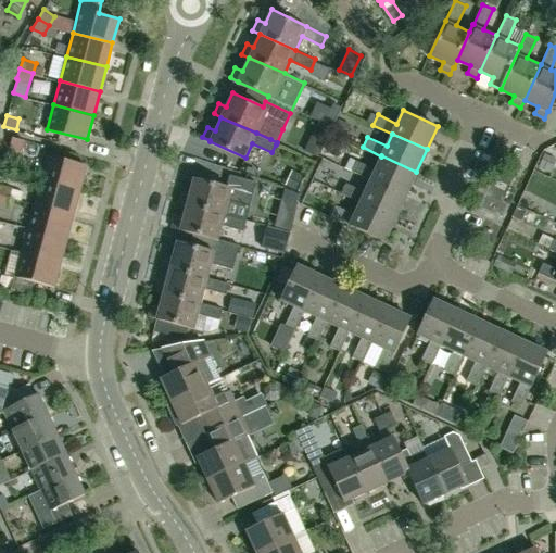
[(22,149),(25,138),(12,135),(10,146),(22,149)]
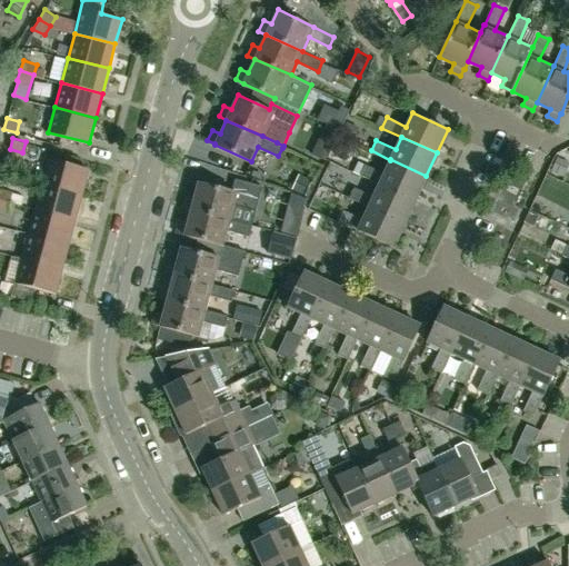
[(42,182),(82,194),(89,168),(49,158),(42,182)]
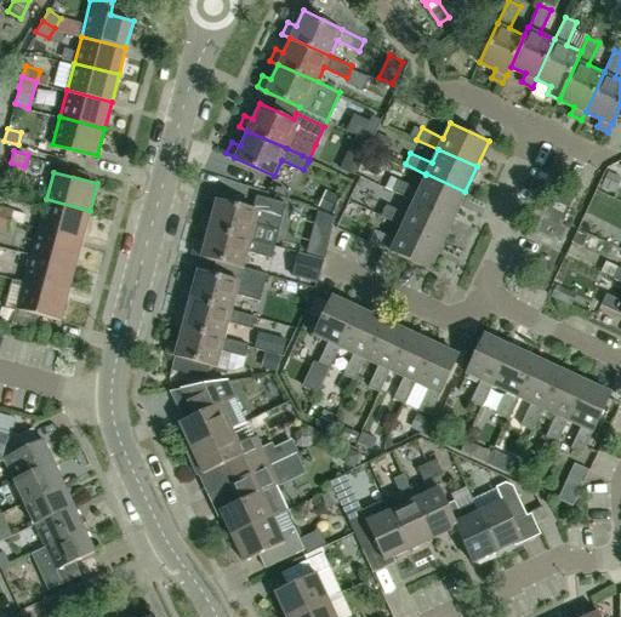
[(415,199),(454,217),(465,192),(426,173),(426,175),(420,188),(398,178),(391,173),(385,184),(398,192),(415,199)]
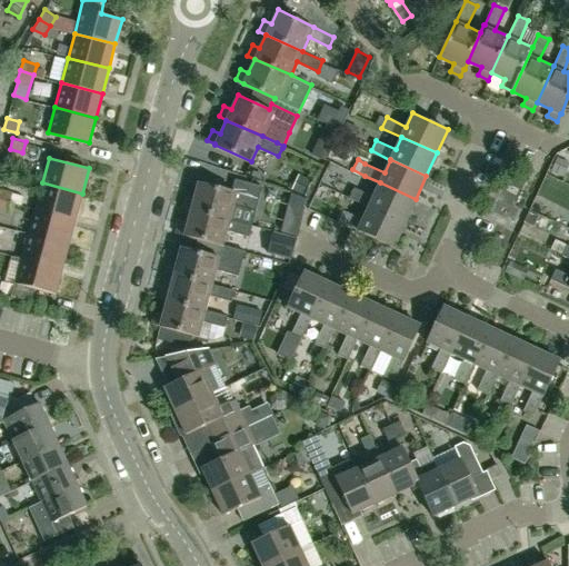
[(191,208),(230,218),(233,204),(256,209),(262,185),(236,177),(231,190),(199,181),(195,197),(186,195),(183,206),(191,208)]
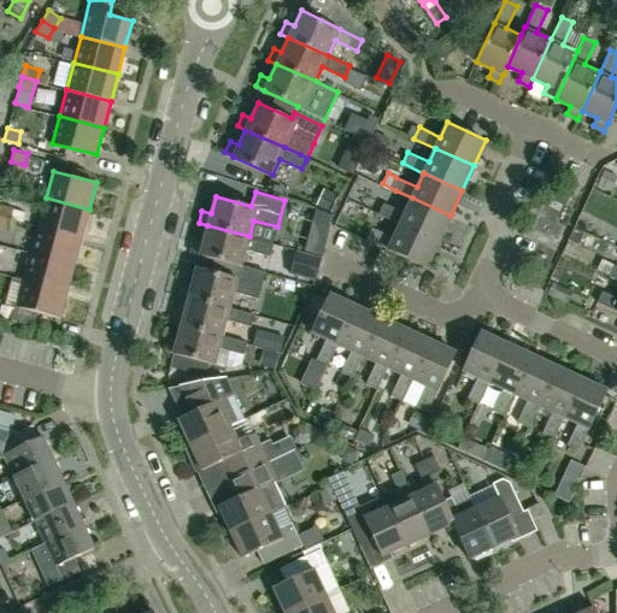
[(82,236),(89,210),(46,198),(39,224),(82,236)]
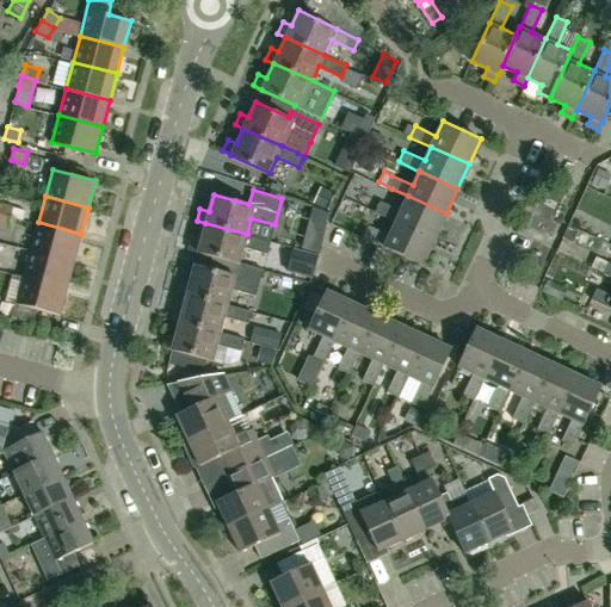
[(396,221),(434,237),(446,214),(408,196),(402,210),(381,199),(375,211),(380,212),(396,221)]
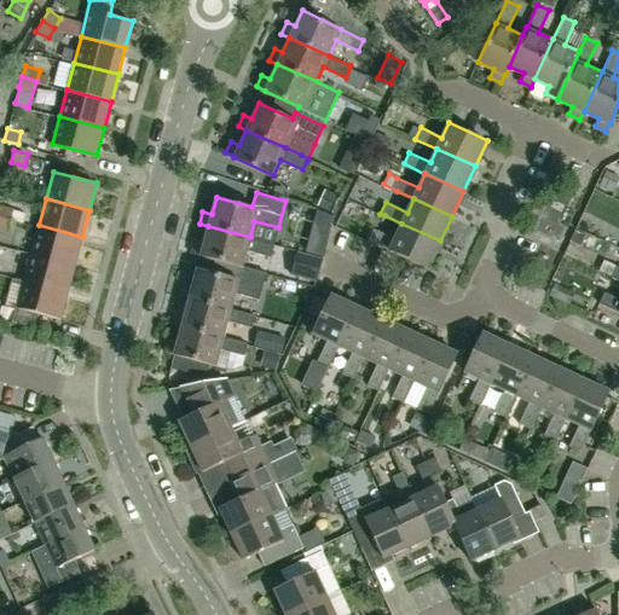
[(0,214),(11,218),(23,221),(25,212),(13,208),(15,207),(0,202),(0,214)]
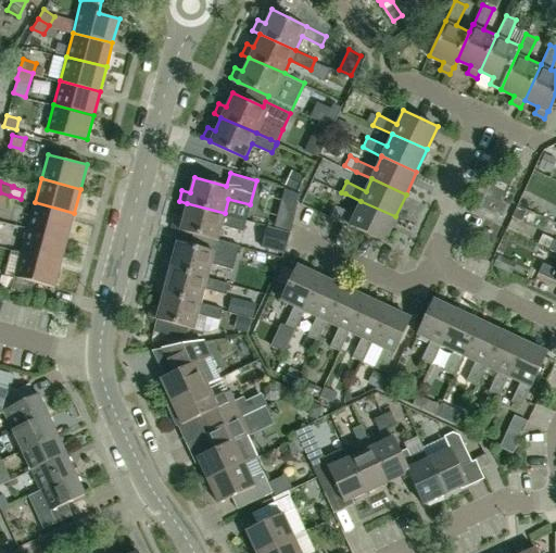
[(0,203),(8,205),(10,196),(0,192),(0,203)]
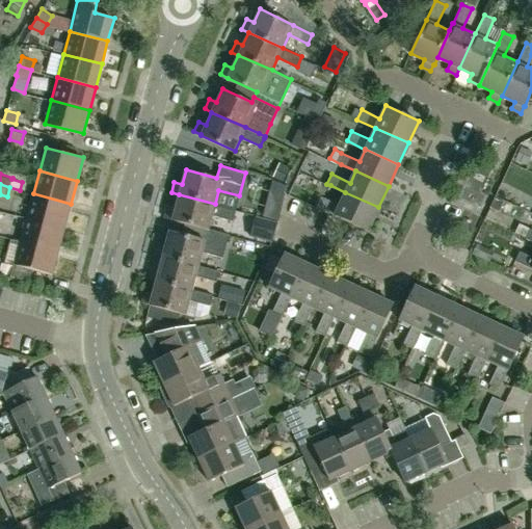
[(335,214),(368,230),(378,207),(345,192),(340,204),(321,195),(317,205),(336,214),(335,214)]
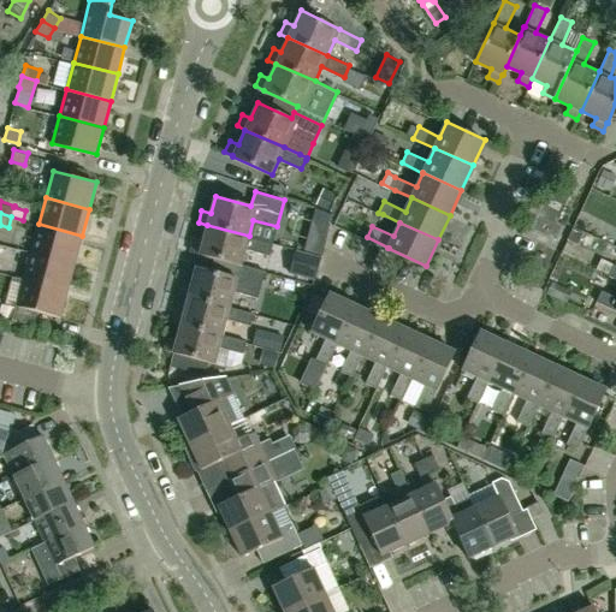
[(75,262),(82,236),(39,224),(31,250),(75,262)]
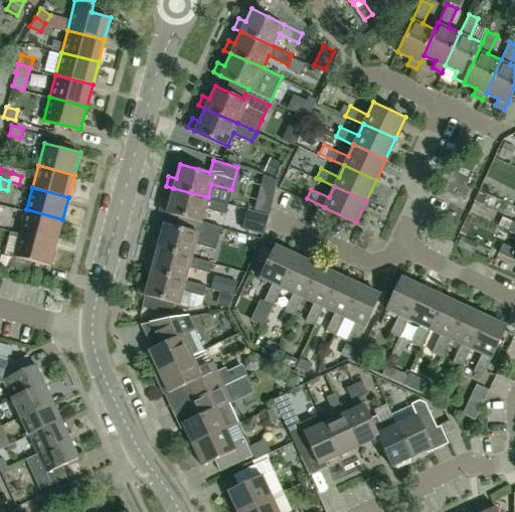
[(227,202),(208,197),(173,188),(170,201),(162,199),(160,209),(167,211),(167,212),(196,219),(195,225),(220,231),(221,225),(202,220),(205,207),(225,212),(227,202)]
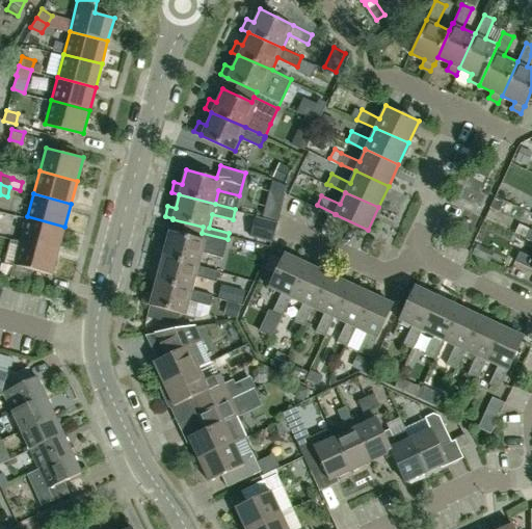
[(58,249),(64,227),(27,216),(21,240),(58,249)]
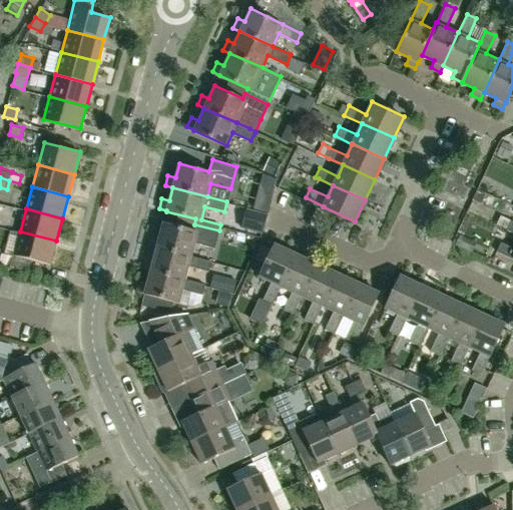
[(264,222),(267,213),(246,208),(241,226),(262,231),(264,222)]
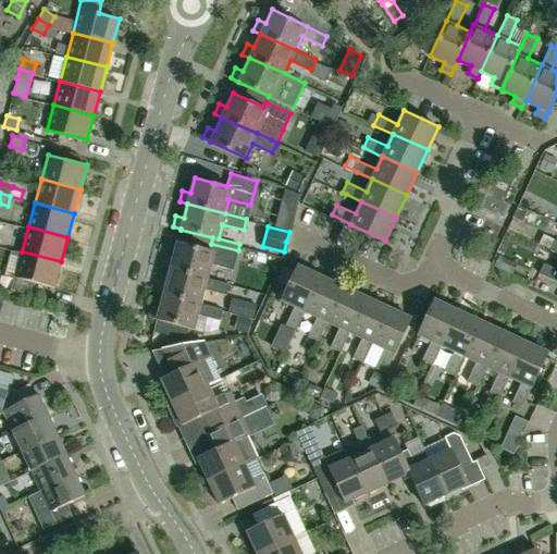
[(238,250),(211,244),(210,249),(177,241),(173,256),(165,254),(162,265),(170,267),(208,277),(212,262),(233,268),(238,250)]
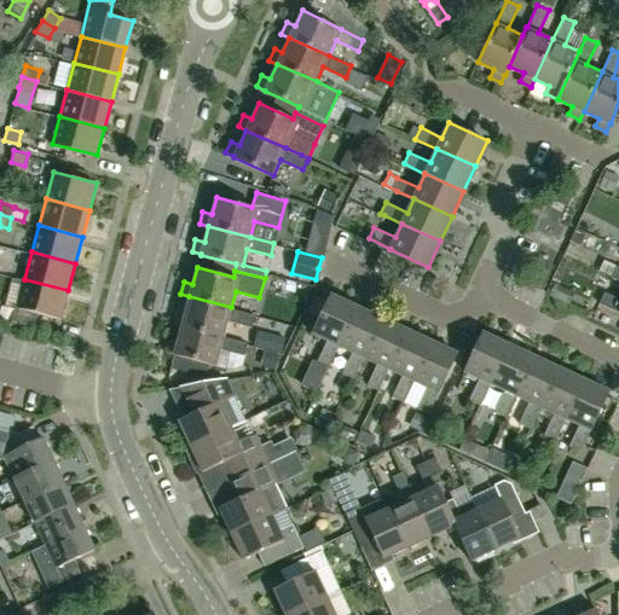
[(61,318),(68,290),(24,279),(17,306),(61,318)]
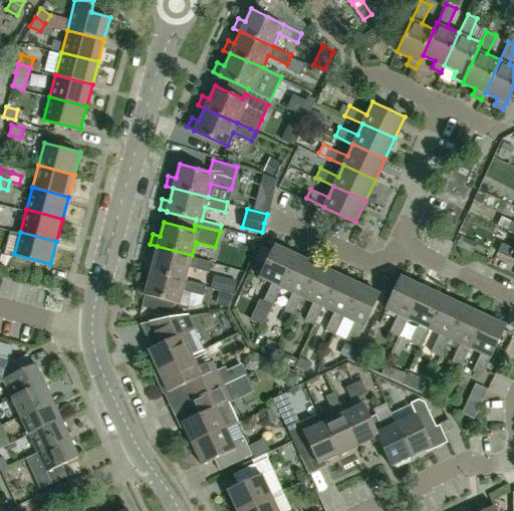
[(513,246),(502,241),(498,250),(513,258),(513,246)]
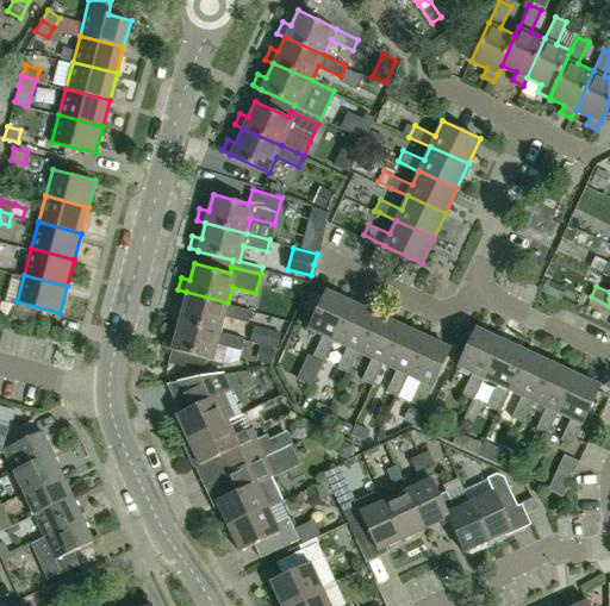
[(334,339),(352,301),(325,289),(307,328),(323,333),(312,355),(324,360),(334,339)]
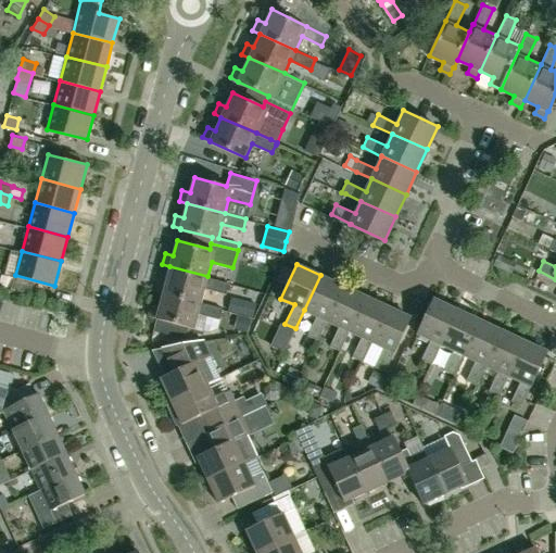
[(229,281),(207,276),(169,266),(166,280),(159,278),(155,290),(163,292),(201,301),(205,287),(226,292),(229,281)]
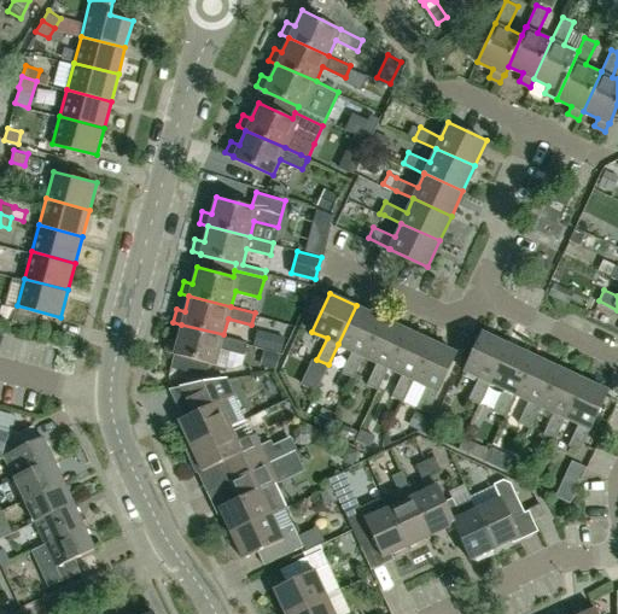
[(356,305),(338,344),(351,350),(342,372),(353,376),(363,355),(380,316),(356,305)]
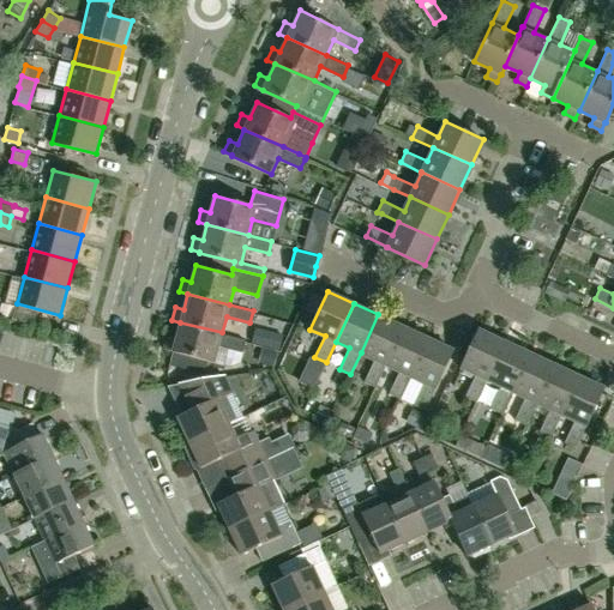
[(361,352),(374,358),(365,380),(375,386),(385,364),(403,326),(378,314),(361,352)]
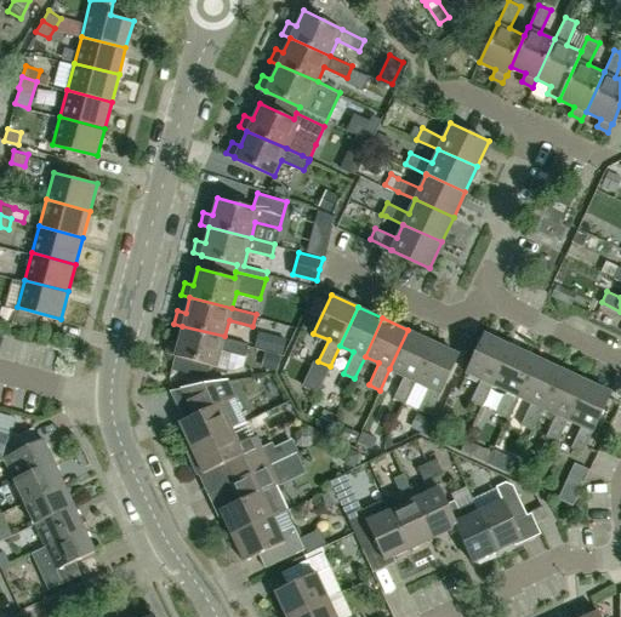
[(249,343),(224,336),(182,326),(178,342),(169,340),(166,352),(175,354),(217,365),(221,348),(245,355),(249,343)]
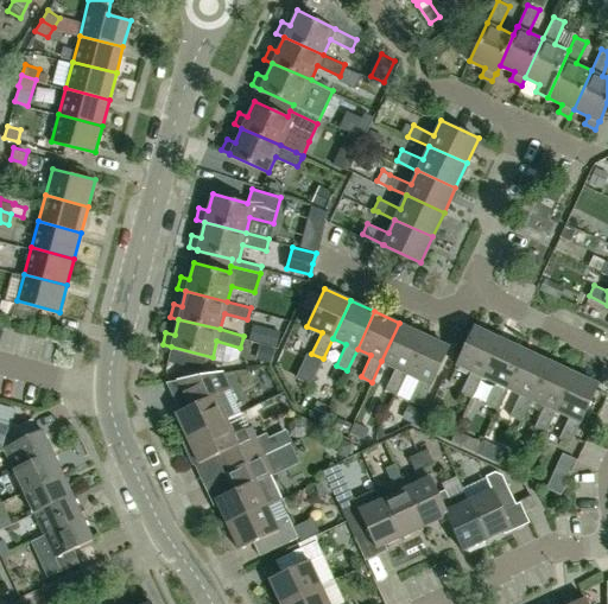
[(381,361),(396,367),(385,388),(397,393),(406,372),(424,335),(399,323),(381,361)]
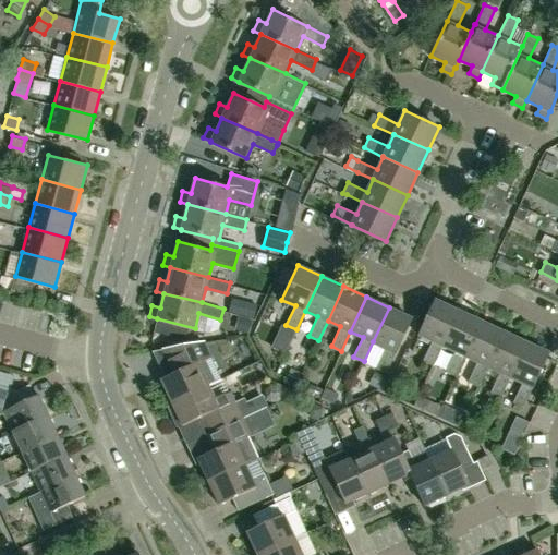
[(441,345),(458,310),(435,299),(419,334),(432,340),(423,359),(433,364),(443,345),(441,345)]
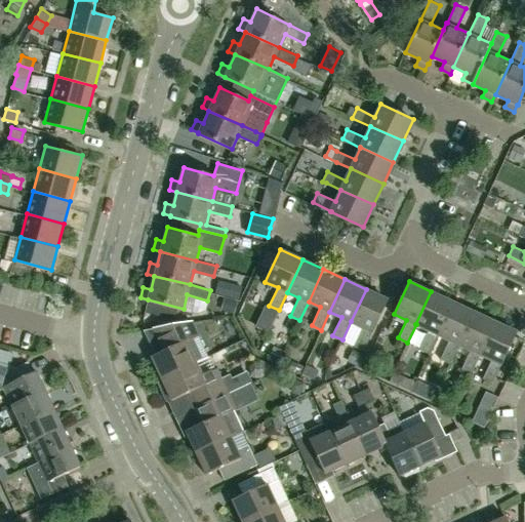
[(233,283),(230,295),(238,297),(241,285),(233,283)]
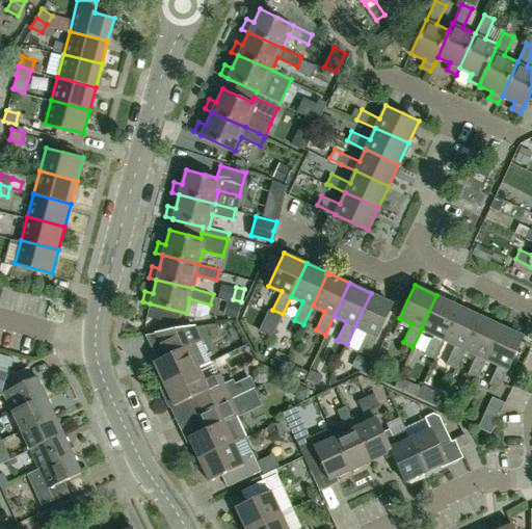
[(371,293),(355,325),(367,332),(358,349),(368,354),(377,336),(393,302),(371,293)]
